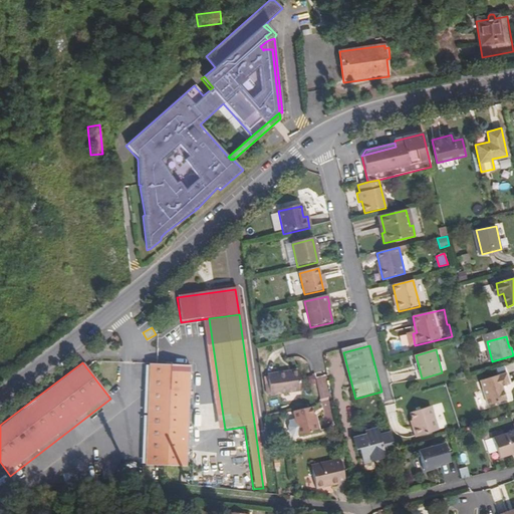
[(168,468),(175,366),(171,366),(171,364),(165,363),(165,365),(147,365),(140,466),(168,468)]
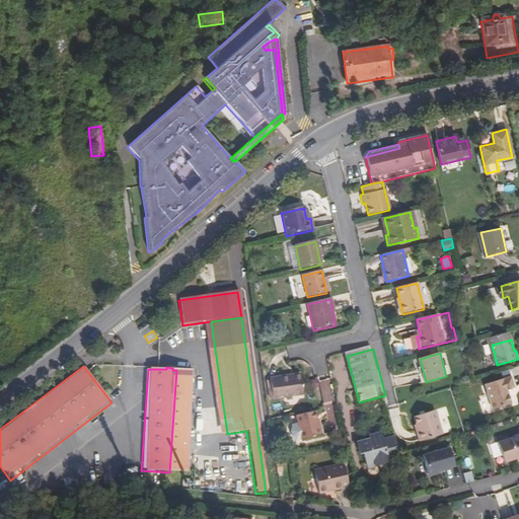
[(176,370),(169,472),(186,473),(192,371),(176,370)]
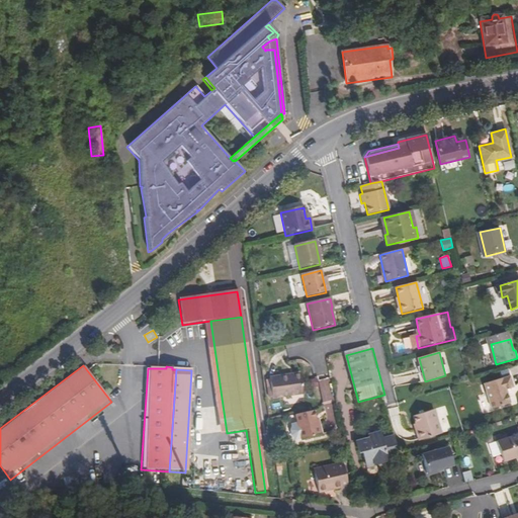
[(298,374),(268,378),(271,399),(301,395),(298,374)]
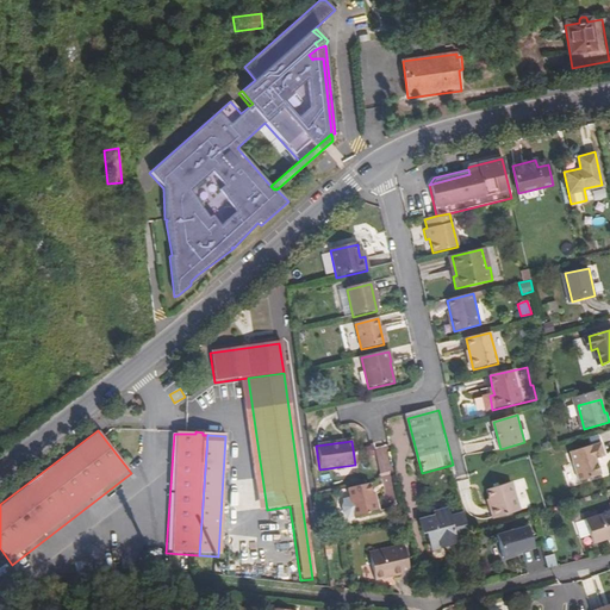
[(591,446),(571,452),(579,481),(601,475),(597,462),(596,462),(595,460),(604,456),(601,444),(592,447),(591,446)]
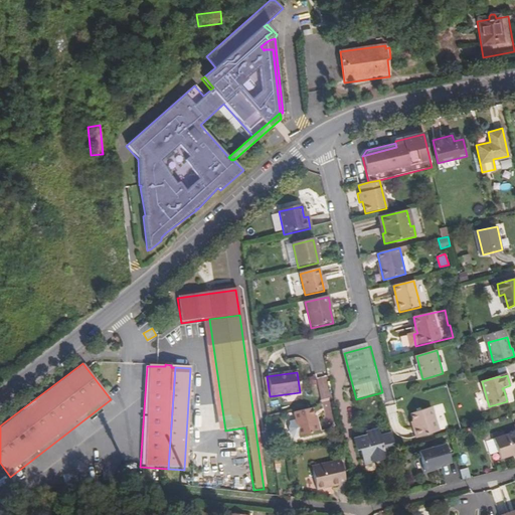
[(316,434),(310,408),(296,411),(298,419),(302,436),(302,437),(316,434)]
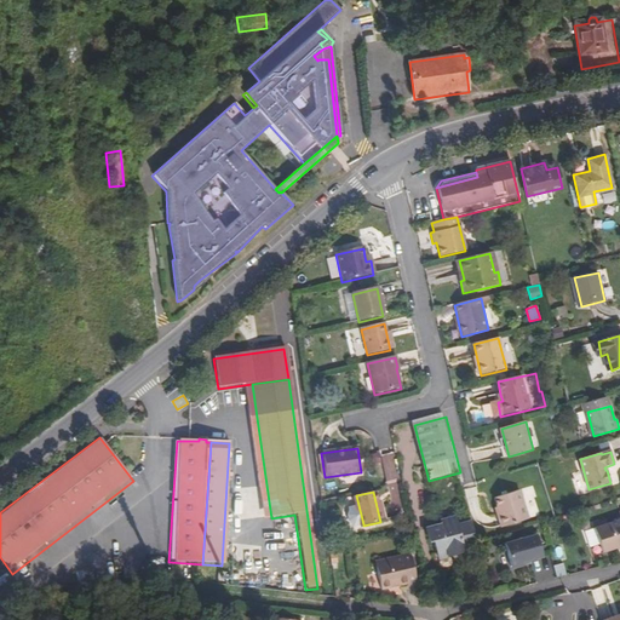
[(373,492),(380,522),(384,521),(382,509),(379,509),(375,492),(373,492)]
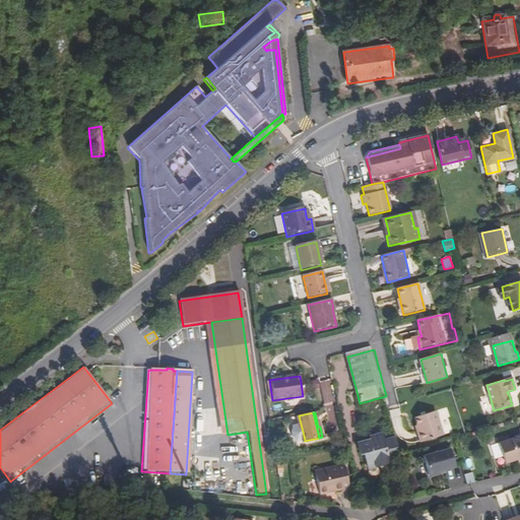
[(437,412),(415,417),(419,432),(417,432),(420,443),(443,437),(437,412)]
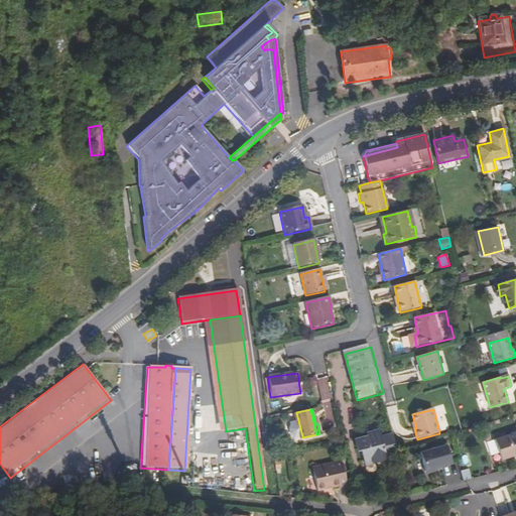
[(302,436),(298,420),(292,422),(293,424),(291,428),(293,433),(297,437),(302,436)]
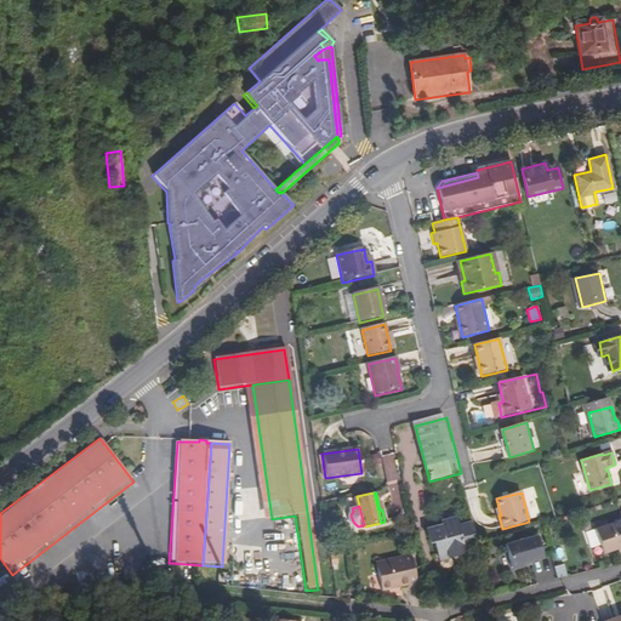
[(446,554),(448,559),(451,558),(453,559),(460,558),(460,556),(465,554),(465,551),(479,547),(473,524),(459,528),(456,519),(442,523),(442,525),(432,527),(432,529),(426,530),(429,543),(434,542),(437,557),(446,554)]
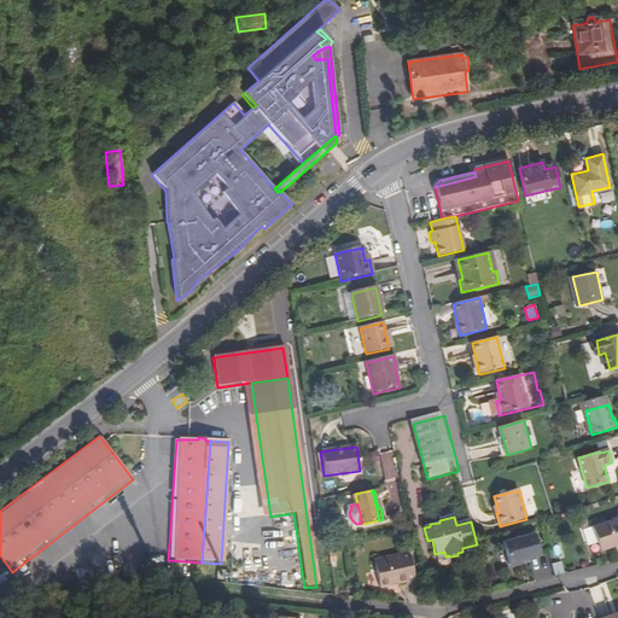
[(617,518),(592,528),(600,552),(617,546),(617,518)]
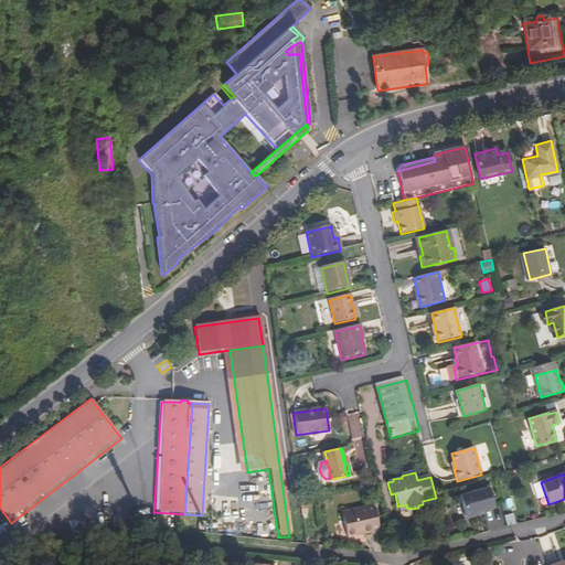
[(458,493),(465,518),(494,509),(488,484),(458,493)]
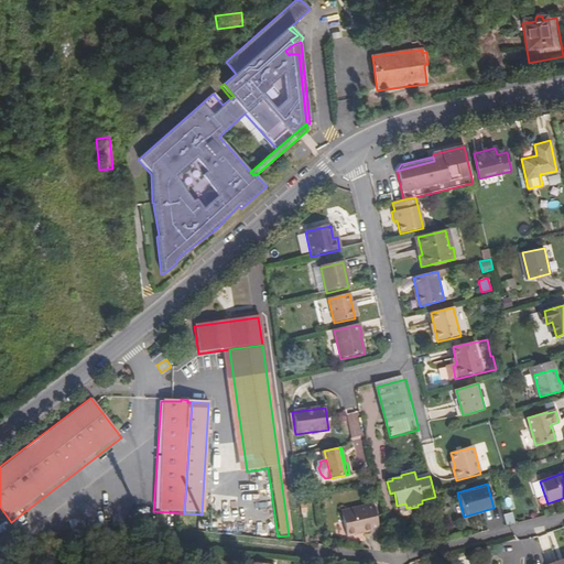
[(355,507),(361,533),(370,531),(370,532),(380,530),(373,503),(355,507)]
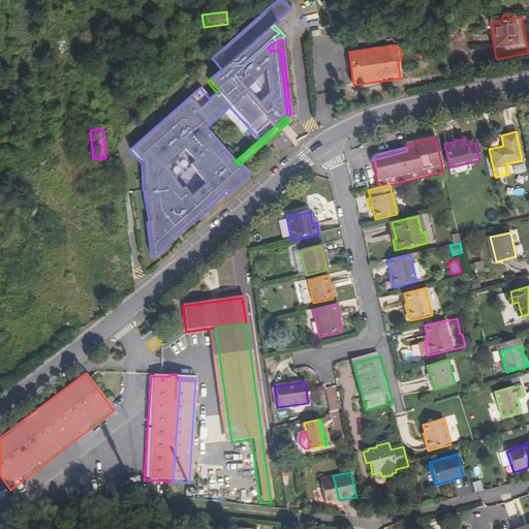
[(339,500),(333,475),(319,478),(325,503),(339,500)]
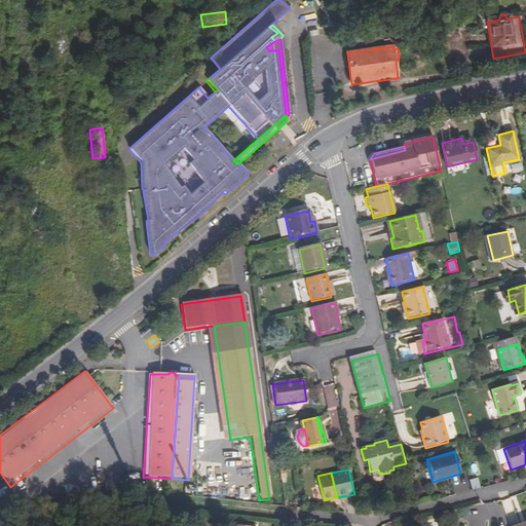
[(472,490),(480,488),(477,478),(470,480),(472,490)]
